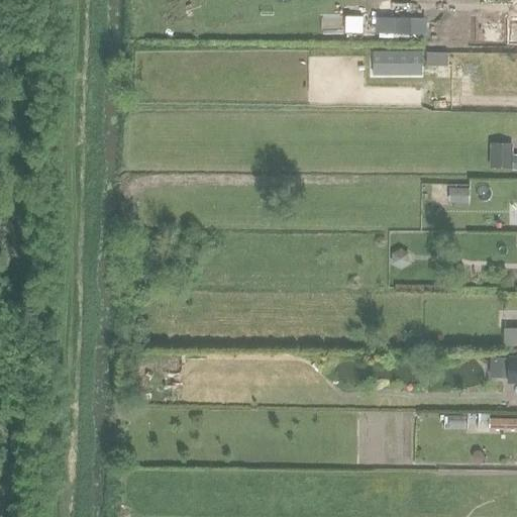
[(364,17),(345,17),(345,33),(363,33),(364,17)]
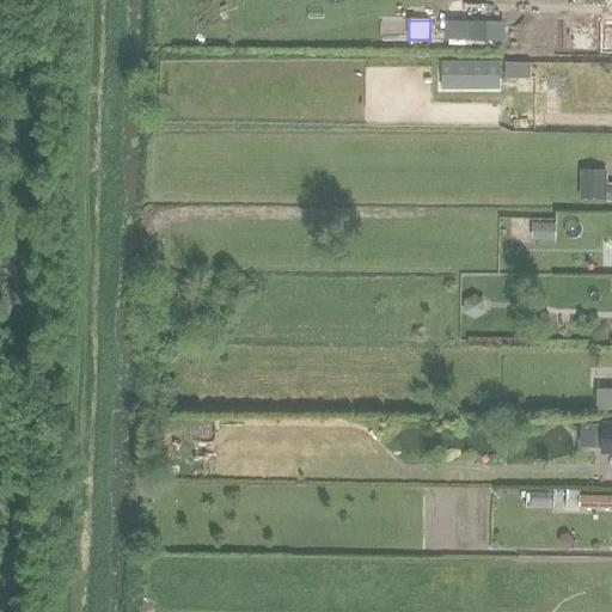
[(472,20),(471,40),(501,42),(502,22),(472,20)]
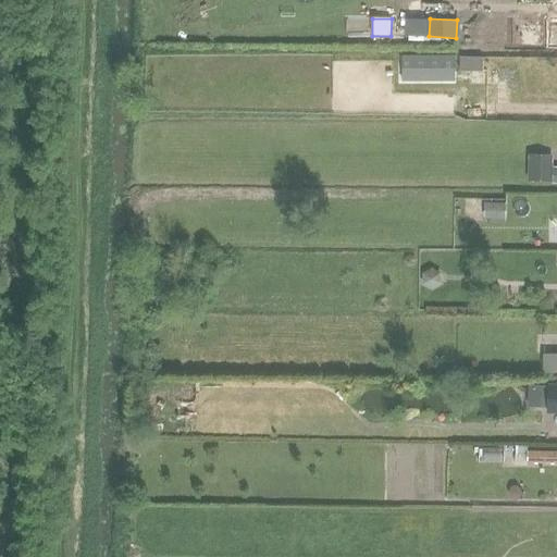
[(403,56),(403,82),(416,82),(416,56),(403,56)]
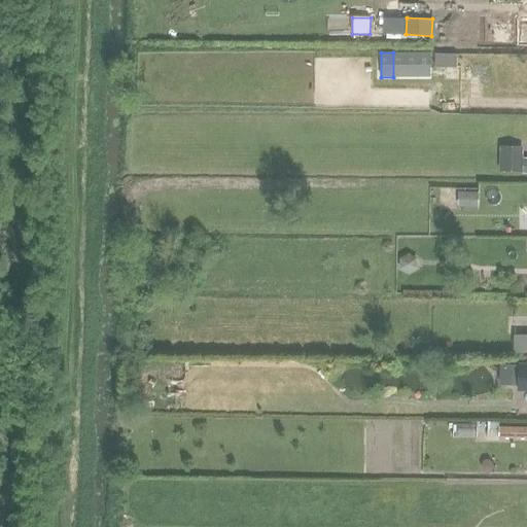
[(436,68),(456,68),(457,55),(436,54),(436,68)]
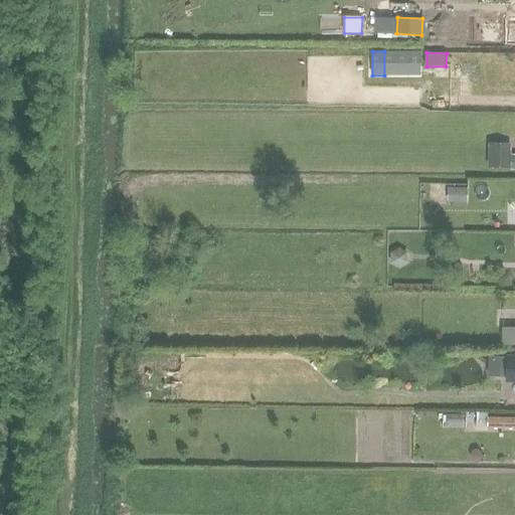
[(510,167),(511,143),(489,142),(489,167),(510,167)]
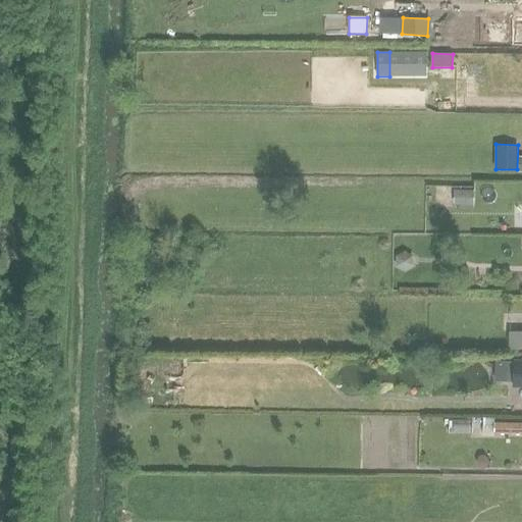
[(478,204),(479,190),(454,190),(454,205),(473,205),(473,204),(478,204)]
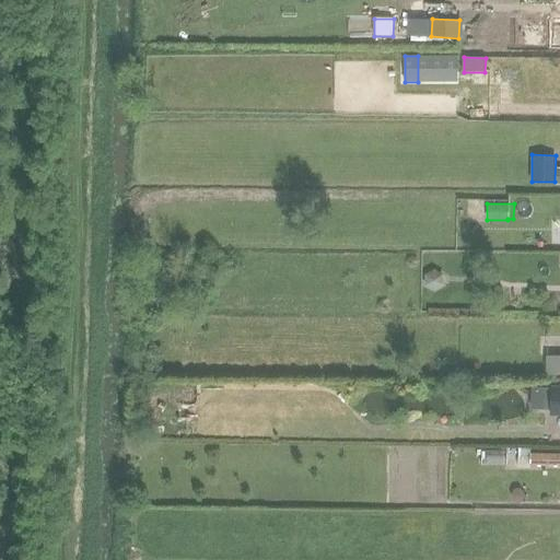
[(559,386),(550,386),(549,416),(559,416),(559,386)]
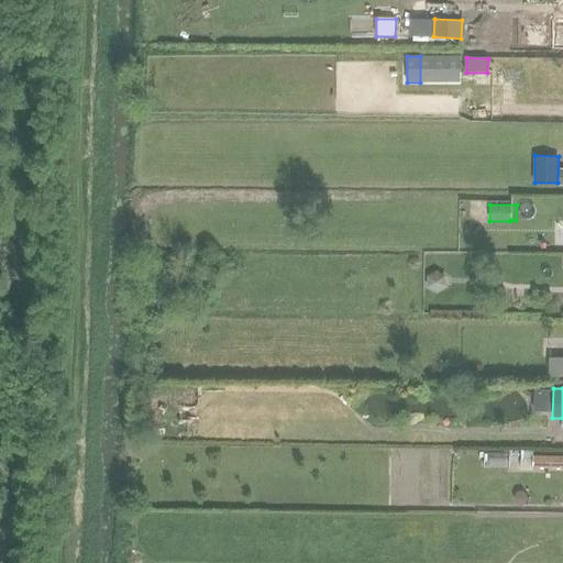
[(562,467),(562,456),(533,456),(532,466),(562,467)]
